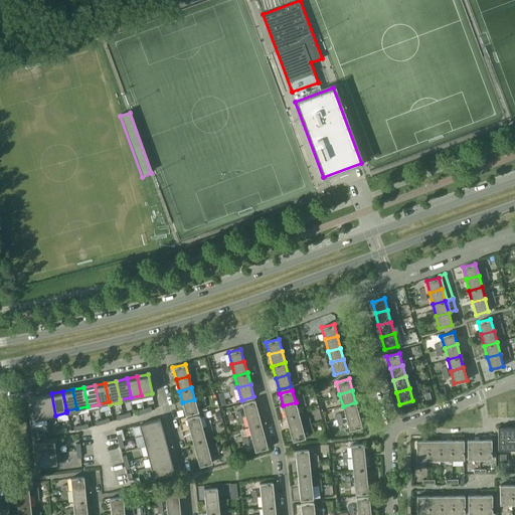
[(55,415),(51,393),(40,396),(45,419),(56,417),(55,415)]
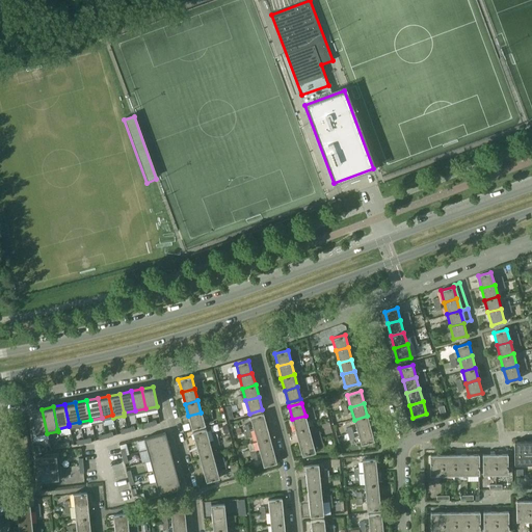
[(47,433),(42,409),(31,411),(33,421),(30,422),(31,429),(34,429),(35,435),(47,433)]
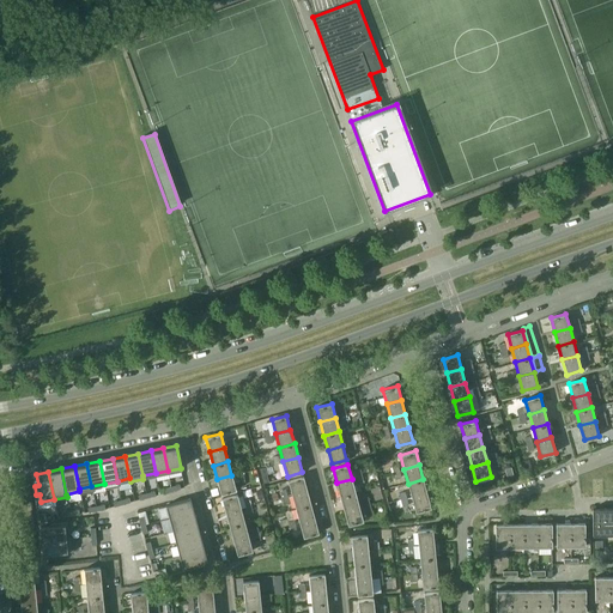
[(231,475),(217,479),(220,495),(236,490),(231,475)]
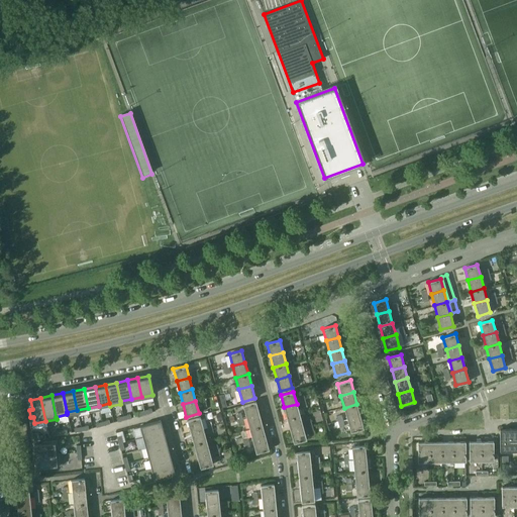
[(242,405),(246,417),(259,414),(255,402),(242,405)]
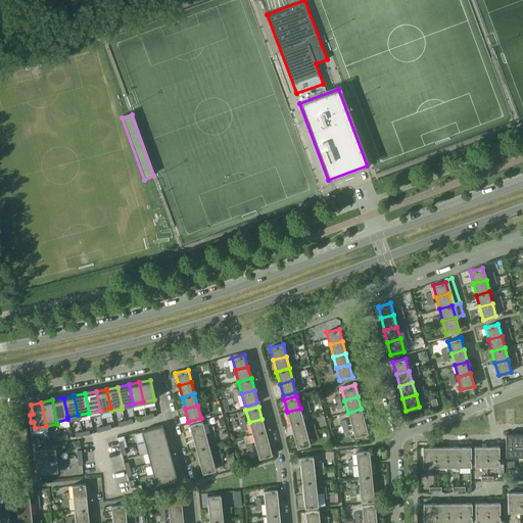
[(300,409),(287,412),(290,424),(303,420),(300,409)]
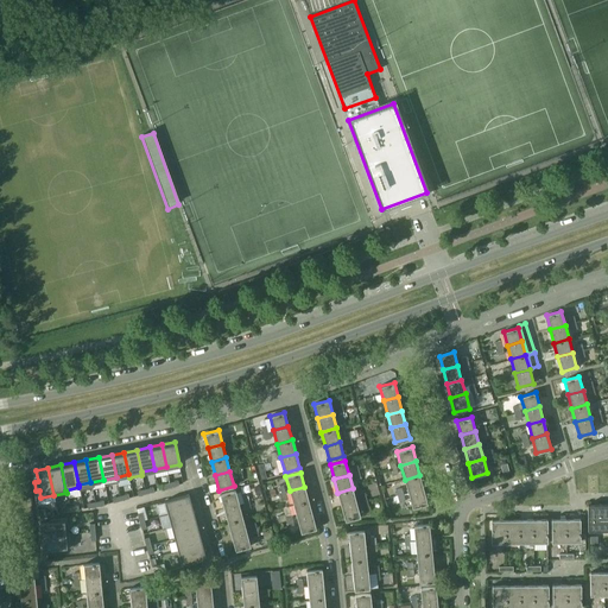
[(419,475),(405,480),(409,493),(423,488),(419,475)]
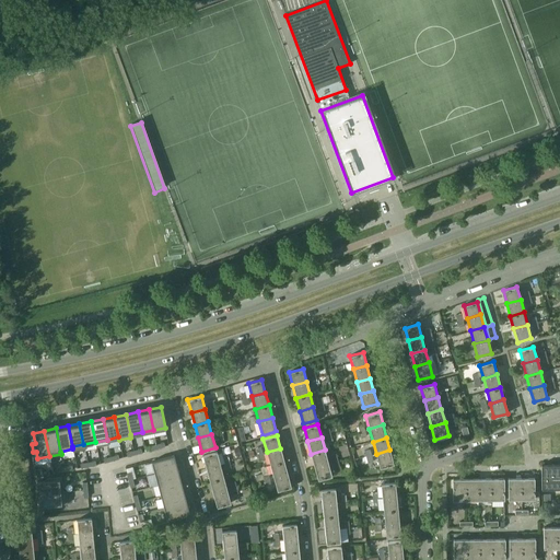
[(280,448),(267,452),(270,465),(283,461),(280,448)]
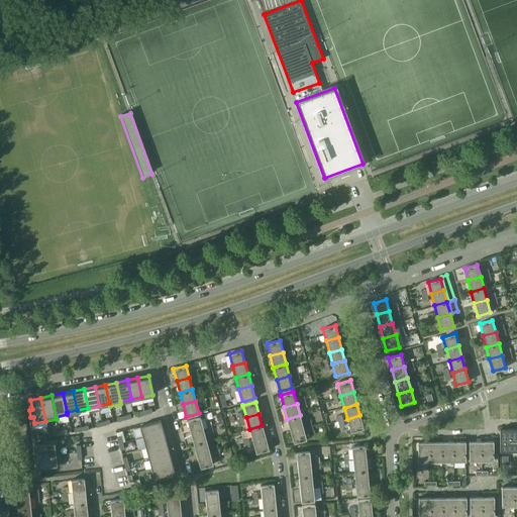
[(300,415),(287,419),(290,430),(303,427),(300,415)]
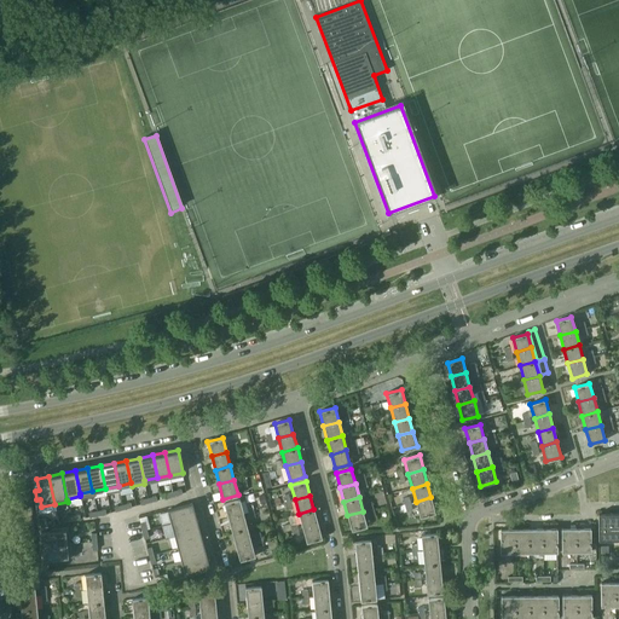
[(431,497),(416,502),(420,516),(434,513),(431,497)]
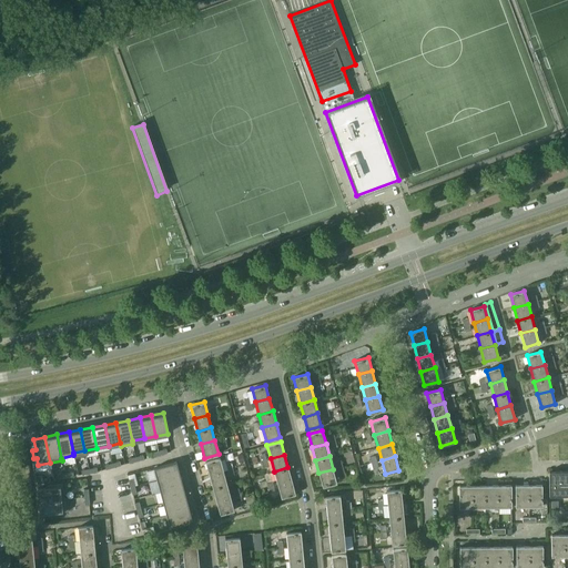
[(205,462),(209,475),(223,472),(220,458),(205,462)]
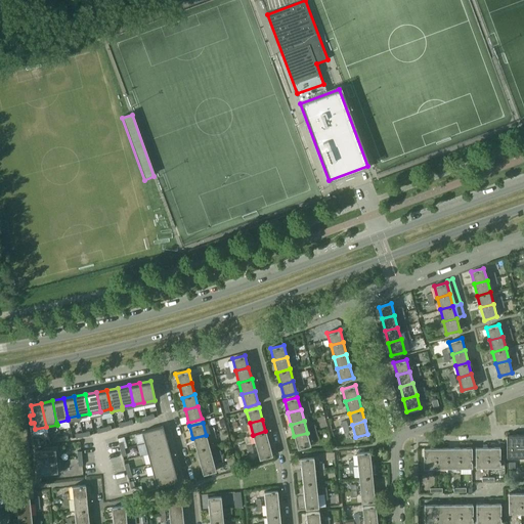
[(165,437),(163,426),(141,432),(144,442),(165,437)]
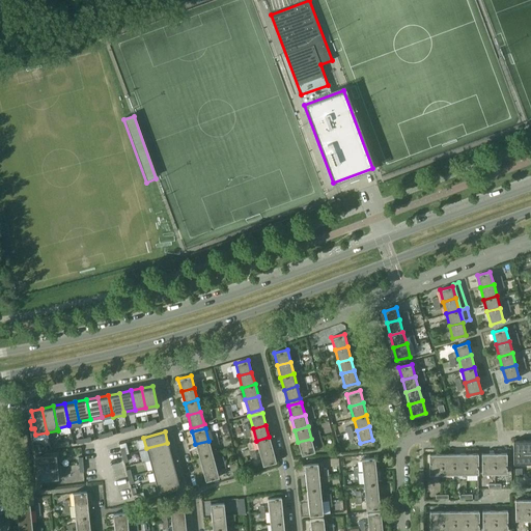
[(269,437),(256,441),(259,452),(272,449),(269,437)]
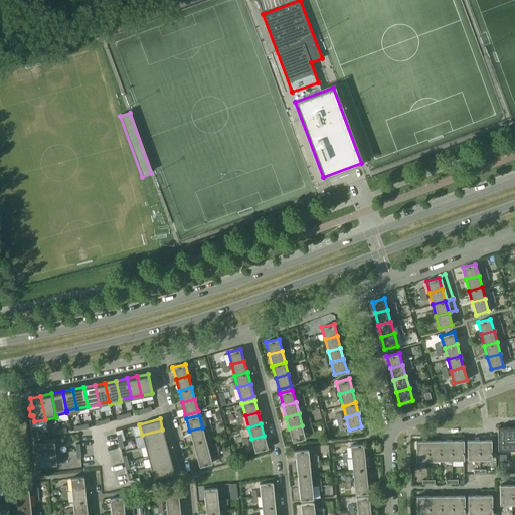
[(302,425),(289,428),(293,441),(305,438),(302,425)]
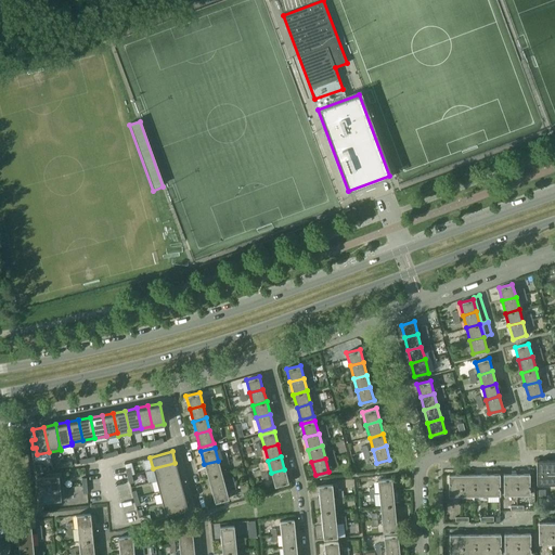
[(554,483),(554,460),(536,461),(537,485),(554,483)]
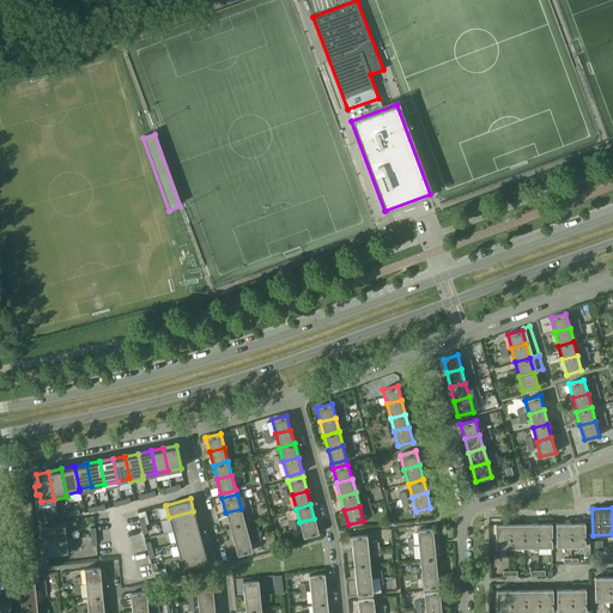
[(241,509),(225,513),(230,527),(244,522),(241,509)]
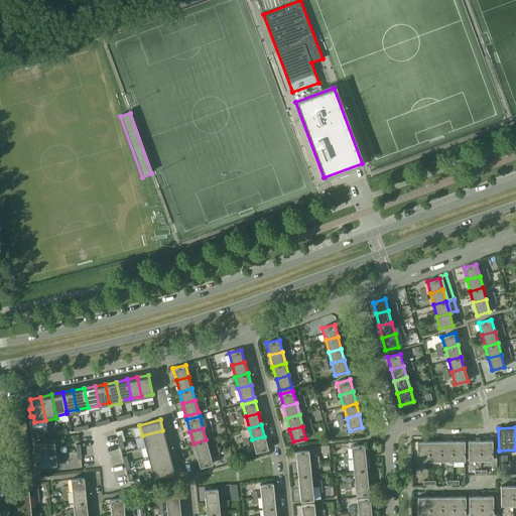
[(165,440),(162,430),(142,435),(145,446),(165,440)]
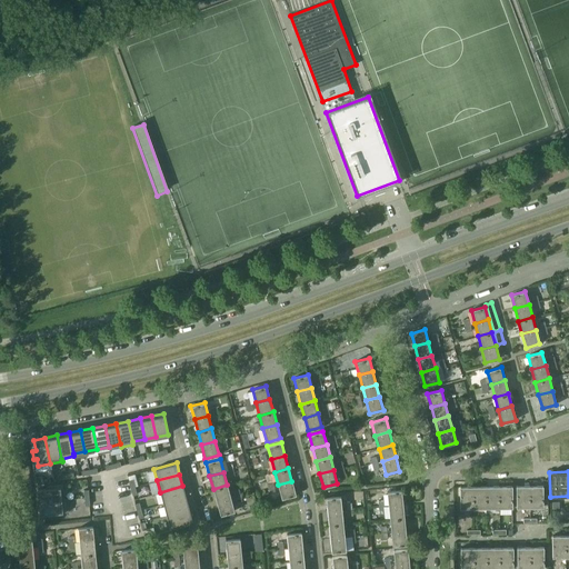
[(291,481),(278,485),(281,498),(296,495),(291,481)]
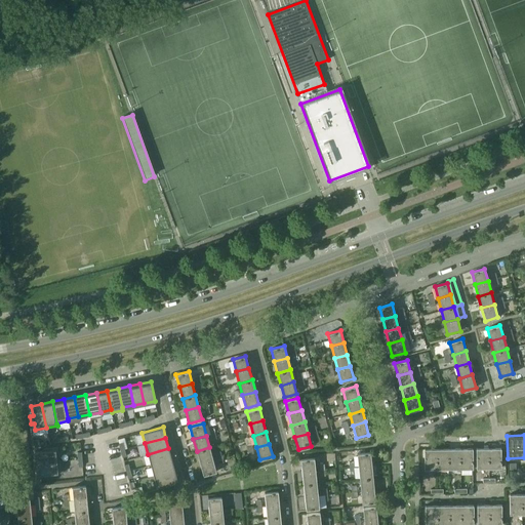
[(58,461),(57,447),(43,448),(43,451),(34,452),(35,463),(58,461)]
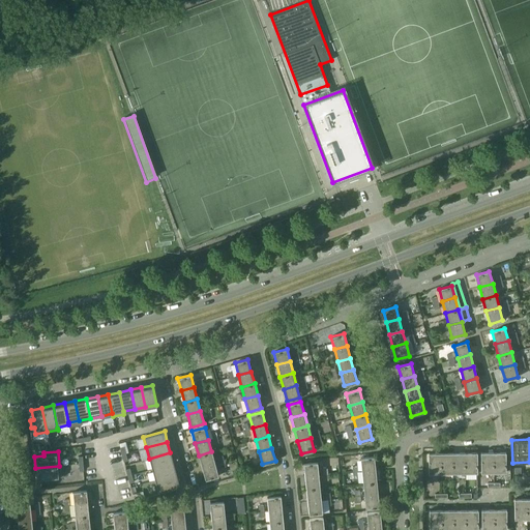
[(211,451),(199,455),(202,467),(214,464),(211,451)]
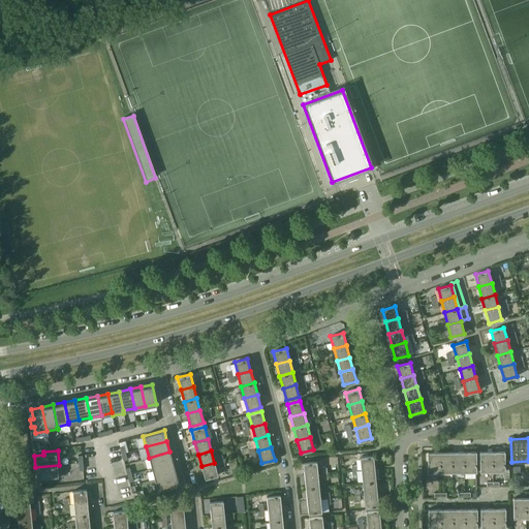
[(173,463),(169,452),(149,458),(152,469),(173,463)]
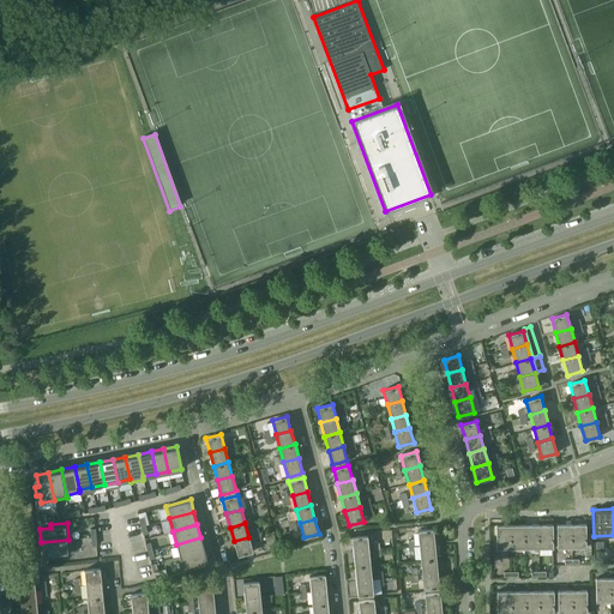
[(524,525),(524,548),(537,548),(537,524),(529,525),(524,525)]
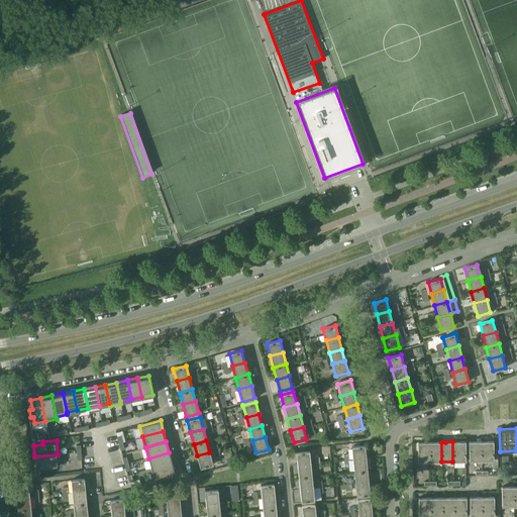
[(453,441),(452,441),(452,461),(466,461),(464,441),(456,441),(453,441)]
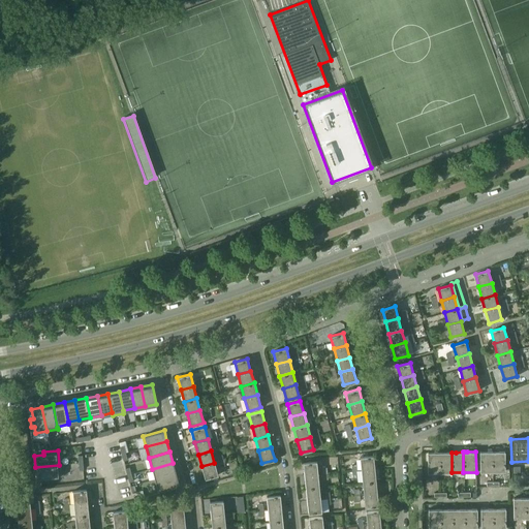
[(492,452),(479,452),(479,472),(492,471),(492,452)]
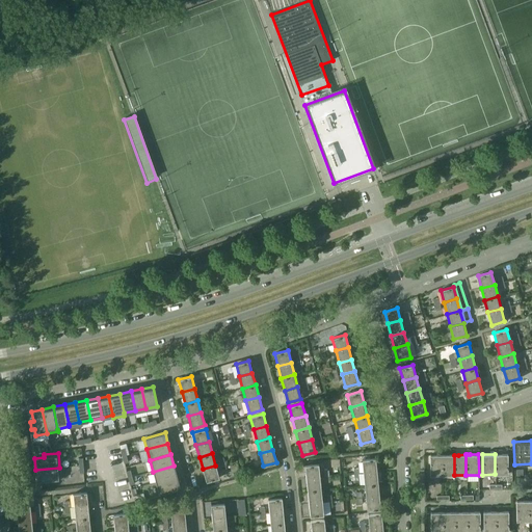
[(507,474),(507,457),(507,454),(495,454),(495,474),(507,474)]
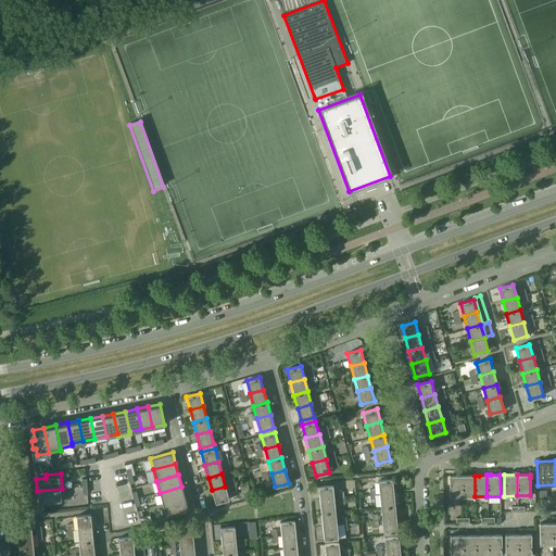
[(450,476),(449,476),(450,496),(462,496),(462,476),(454,476),(450,476)]
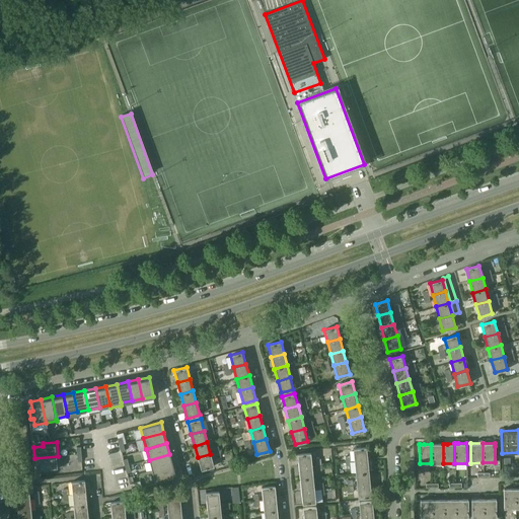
[(432,444),(431,444),(431,463),(443,463),(443,444),(435,444),(432,444)]
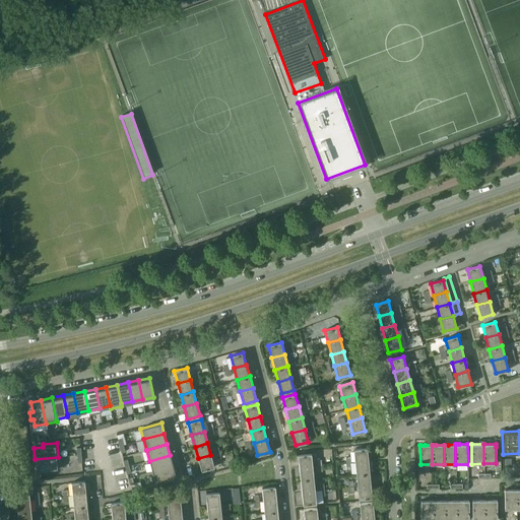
[(353,450),(354,462),(368,461),(367,448),(353,450)]
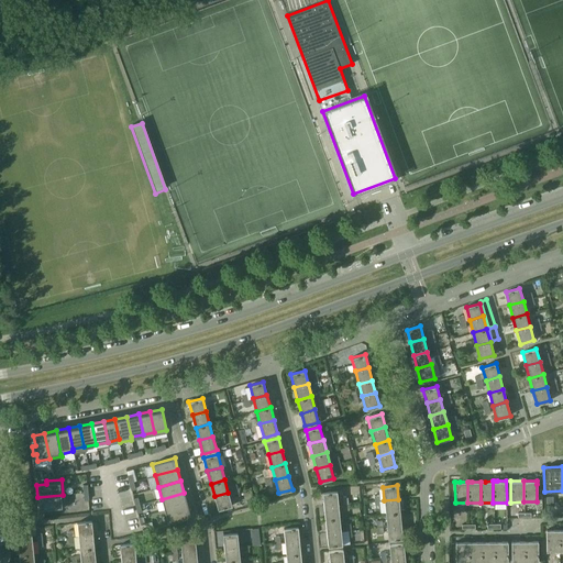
[(322,493),(323,507),(338,505),(337,492),(322,493)]
